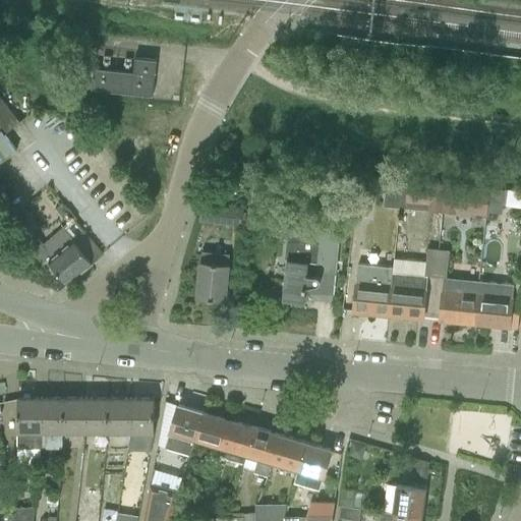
[(95,67),(93,89),(153,96),(157,60),(134,58),(133,72),(115,70),(95,67)]
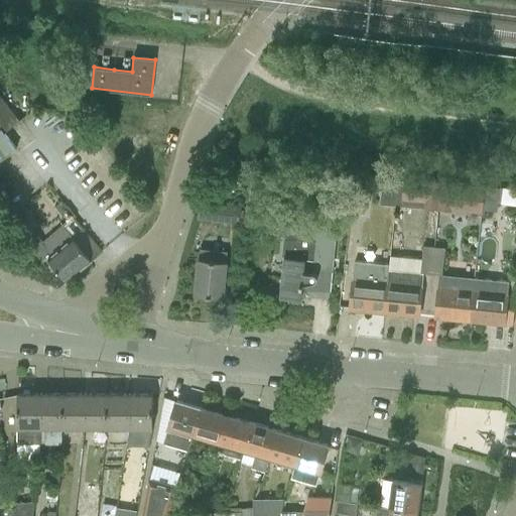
[(0,160),(16,148),(4,132),(18,121),(0,97),(0,160)]
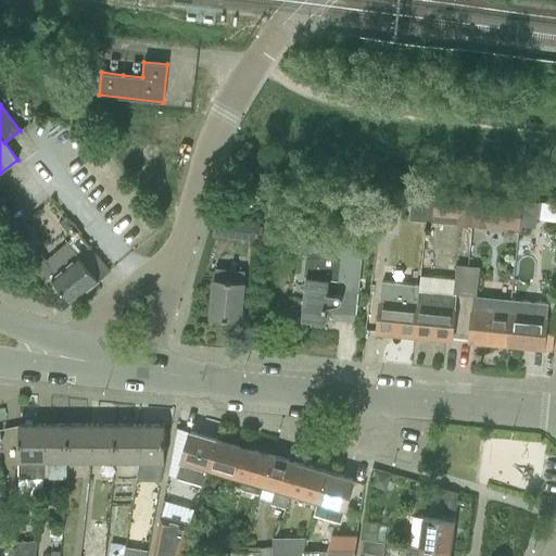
[(412,193),(409,219),(428,222),(431,196),(412,193)]
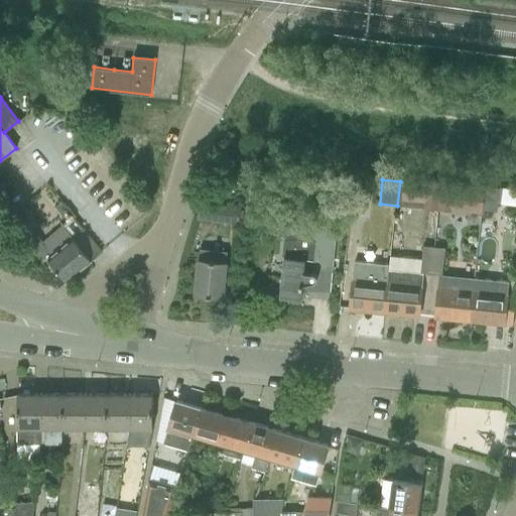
[(400,181),(397,206),(403,206),(403,202),(423,204),(423,208),(438,210),(440,185),(400,181)]
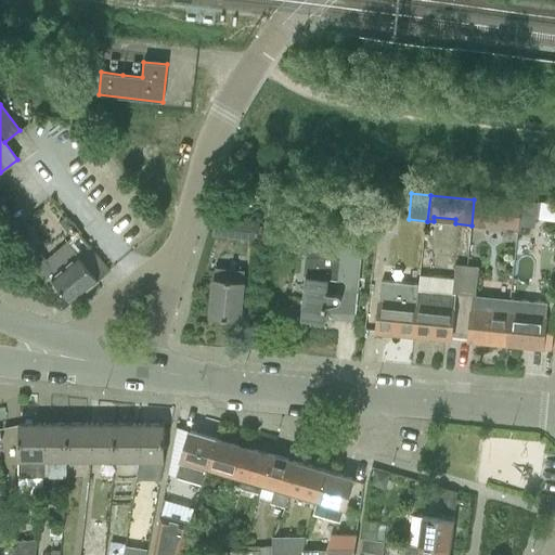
[(474,199),(472,226),(486,227),(486,220),(499,222),(501,202),(474,199)]
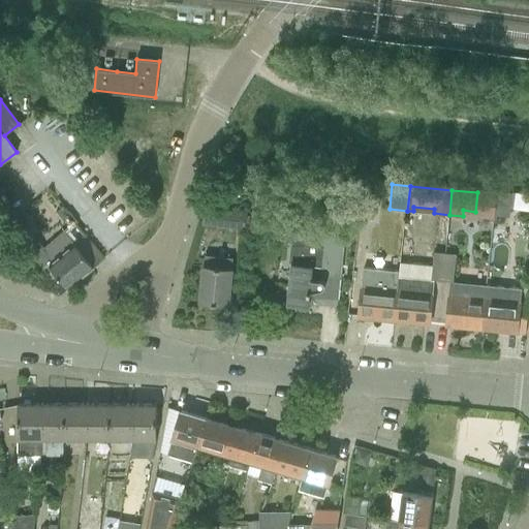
[(496,193),(494,216),(509,217),(511,194),(496,193)]
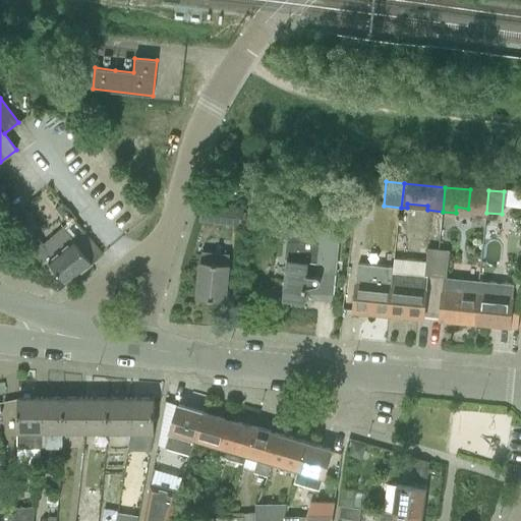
[(216,221),(240,224),(242,211),(218,209),(216,221)]
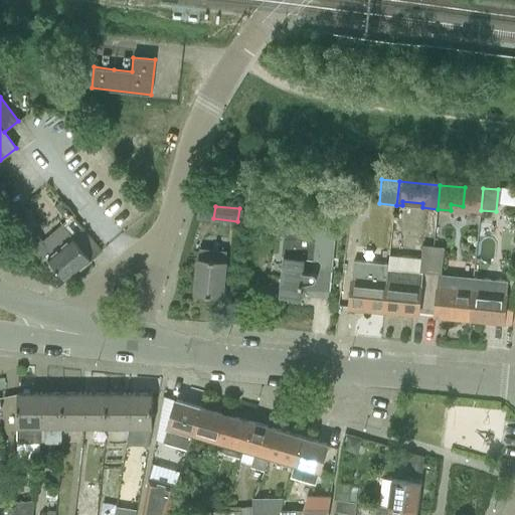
[(33,237),(25,244),(41,265),(42,263),(48,259),(67,281),(102,251),(82,229),(74,235),(72,237),(62,225),(41,242),(35,235),(33,237)]
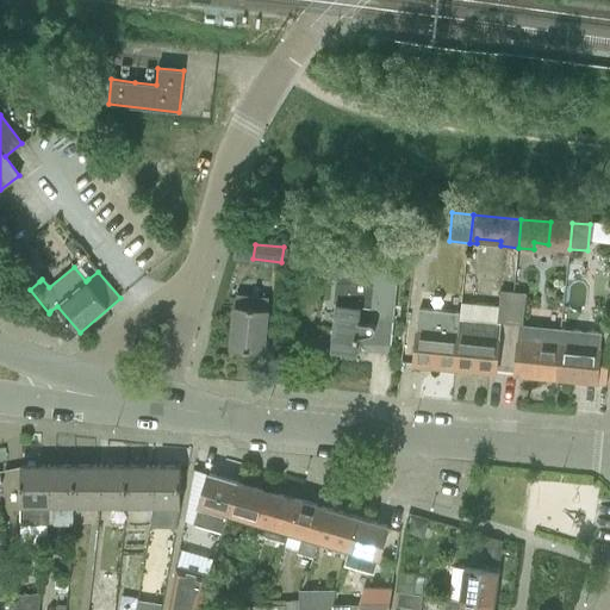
[(329,331),(328,342),(331,342),(331,352),(356,354),(358,342),(358,336),(371,331),(374,329),(374,328),(374,327),(374,325),(374,324),(373,324),(373,323),(375,318),(391,319),(394,272),(373,271),(372,284),(338,281),(337,303),(335,303),(332,331),(329,331)]
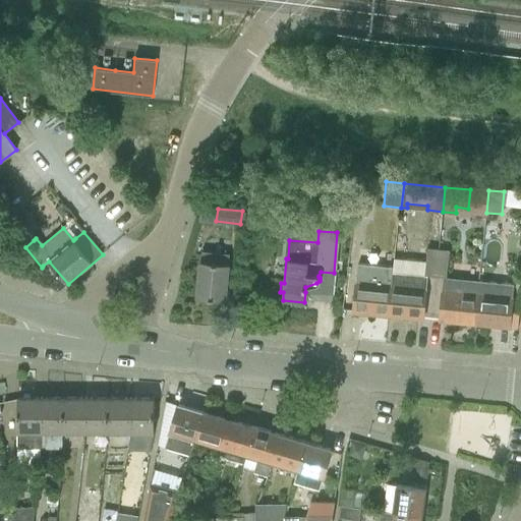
[(201,252),(200,262),(197,297),(225,300),(229,255),(201,252)]
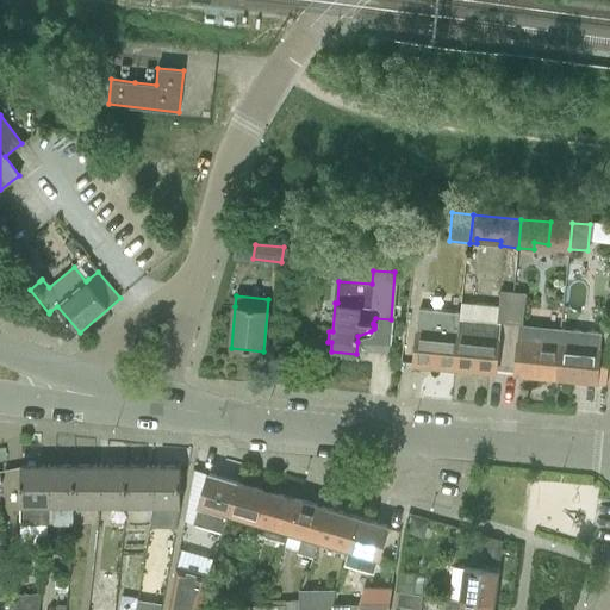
[(415,366),(455,371),(460,318),(461,312),(421,309),(415,366)]
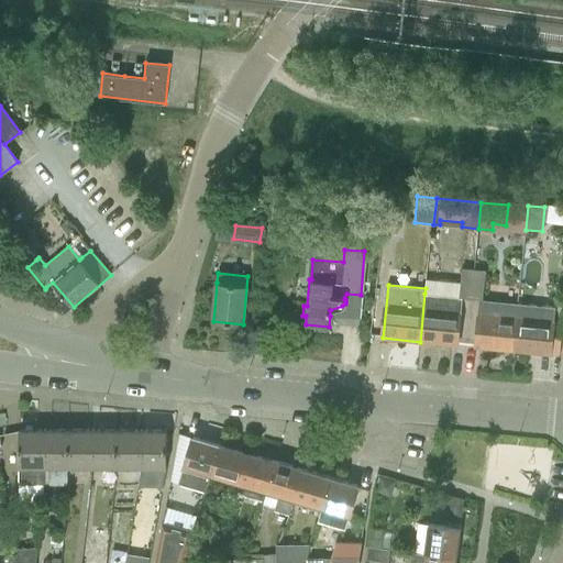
[(424,294),(420,342),(457,345),(460,323),(462,297),(424,294)]
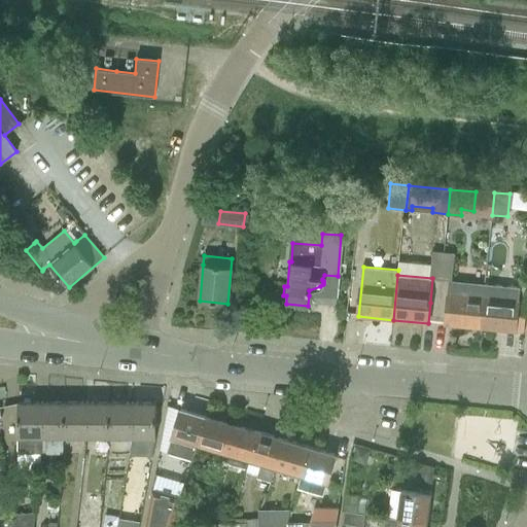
[(445,324),(481,328),(485,284),(450,281),(445,324)]
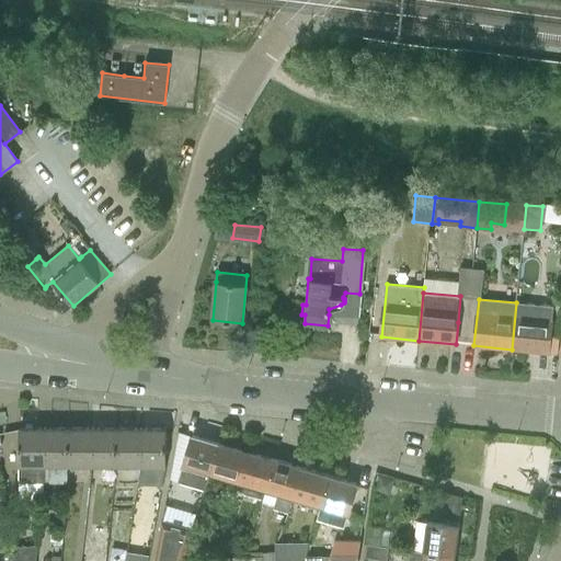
[(516,302),(512,350),(549,353),(553,306),(516,302)]
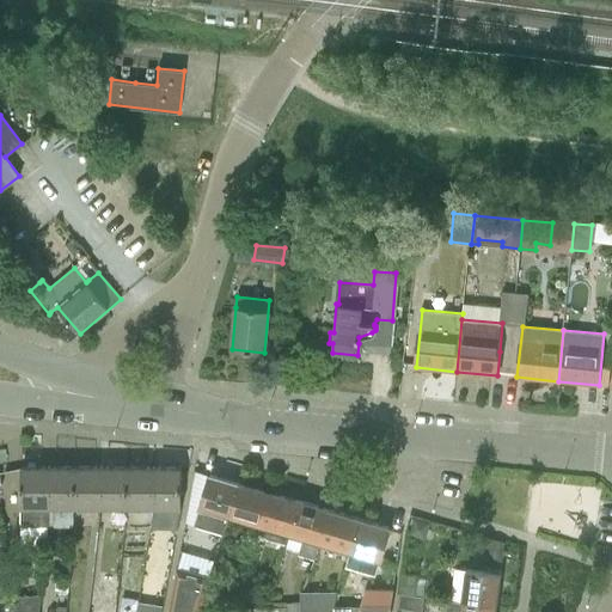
[(49,526),(49,509),(49,467),(22,467),(22,525),(49,526)]
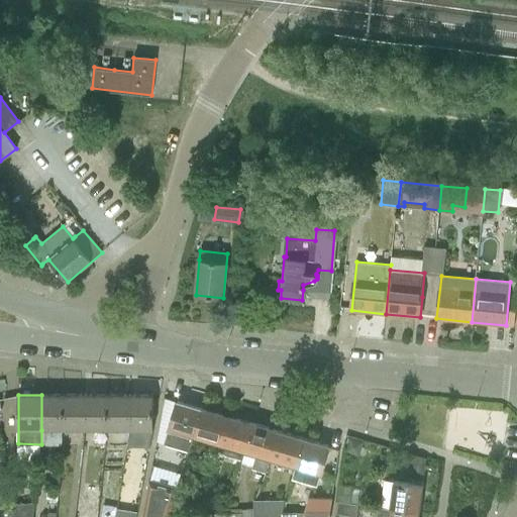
[(64,395),(41,395),(41,430),(64,430),(64,395)]
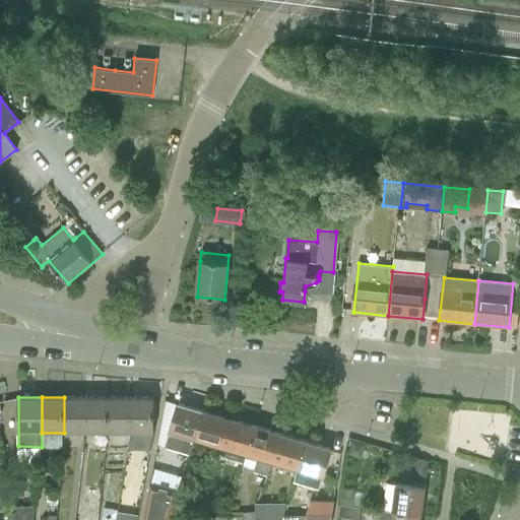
[(64,397),(64,433),(74,433),(76,433),(86,433),(86,397),(64,397)]
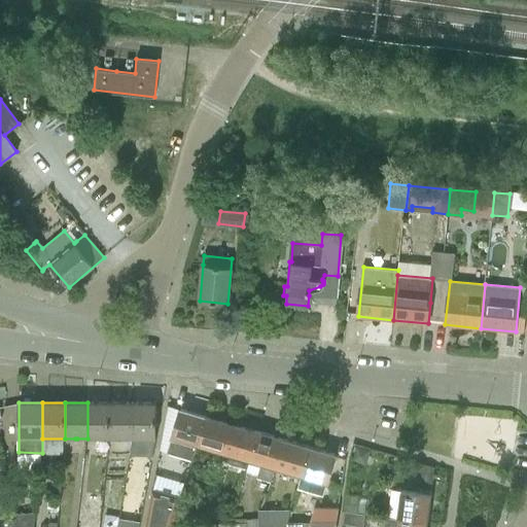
[(88,402),(88,438),(98,438),(101,438),(110,438),(110,402),(88,402)]
